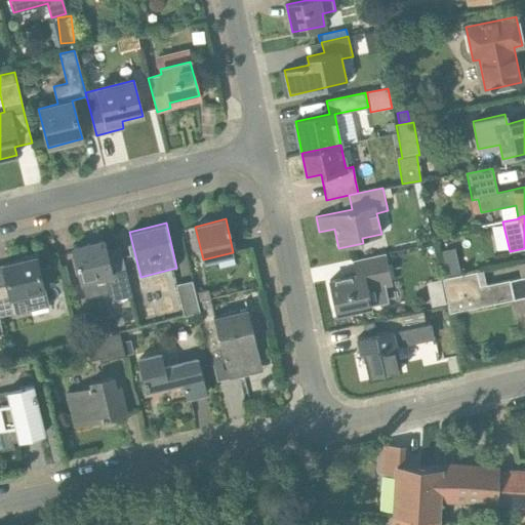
[(106,250),(104,240),(73,248),(81,282),(106,276),(113,300),(131,295),(126,271),(120,247),(106,250)]
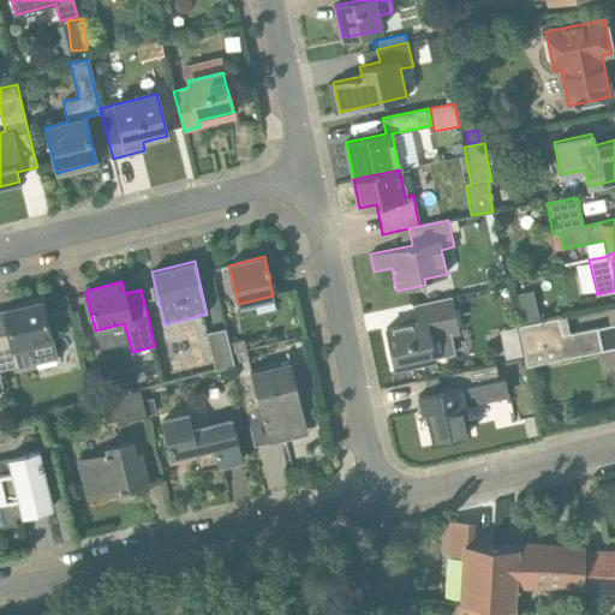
[(394,366),(435,358),(430,338),(459,330),(451,297),(415,304),(418,322),(386,329),(394,366)]
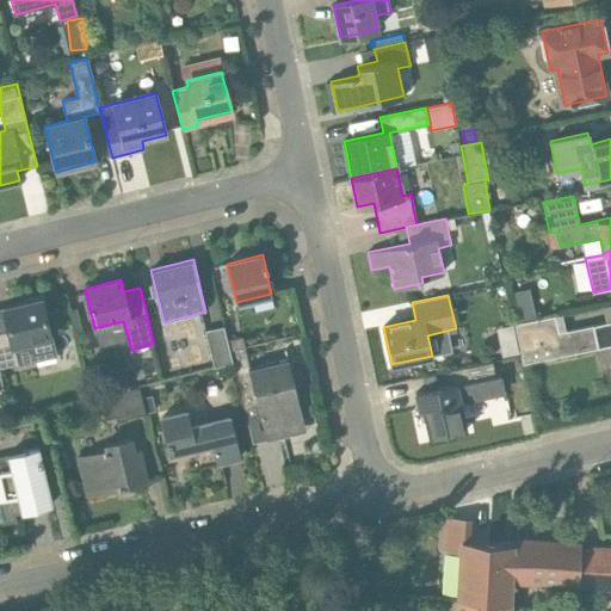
[(0,332),(0,368),(55,355),(50,335),(41,298),(4,308),(8,331),(0,332)]
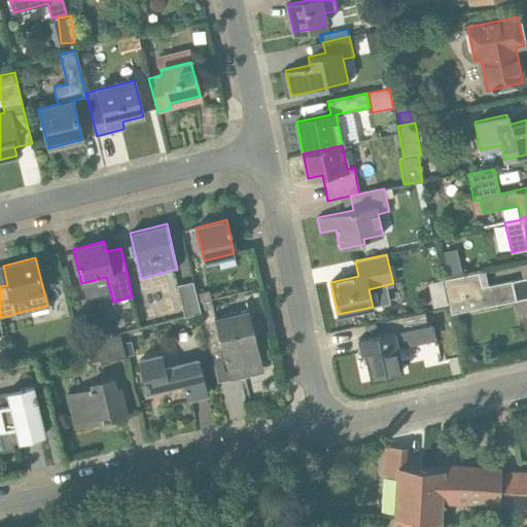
[(462,274),(460,265),(446,268),(448,277),(462,274)]
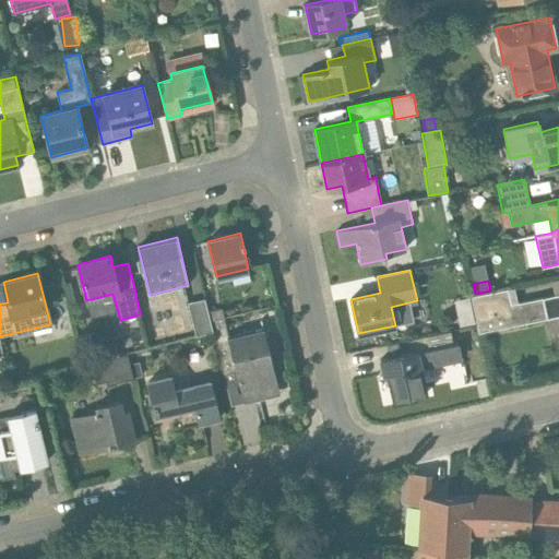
[(558,295),(515,305),(512,288),(470,297),(473,313),(475,322),(476,326),(477,333),(483,332),(483,331),(558,314),(558,295)]
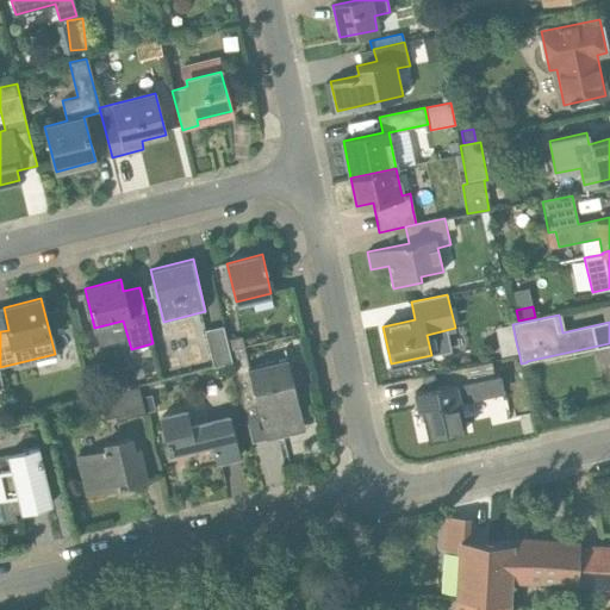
[(213,367),(232,362),(229,350),(226,341),(223,327),(205,331),(213,367)]
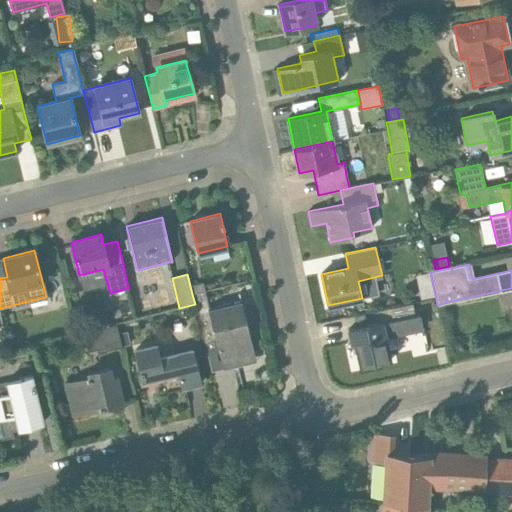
[(190,286),(192,294),(204,291),(202,283),(190,286)]
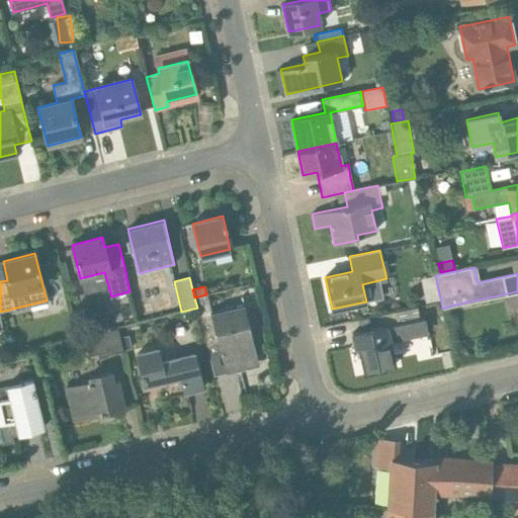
[(425,301),(440,298),(438,290),(423,293),(425,301)]
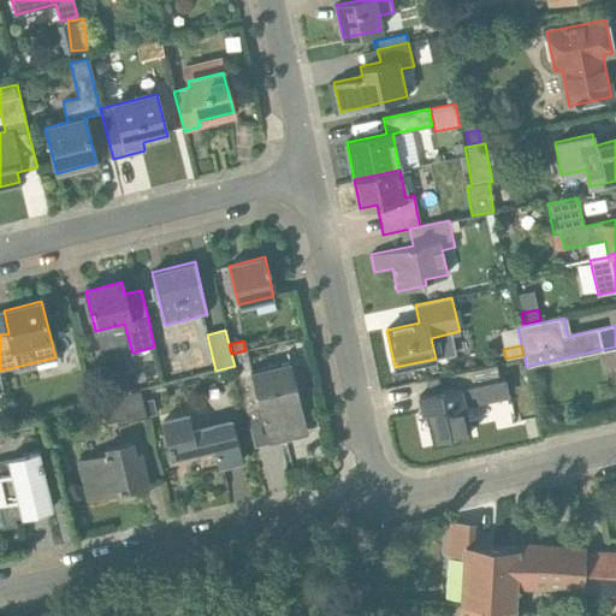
[(249,362),(246,350),(231,354),(235,366),(249,362)]
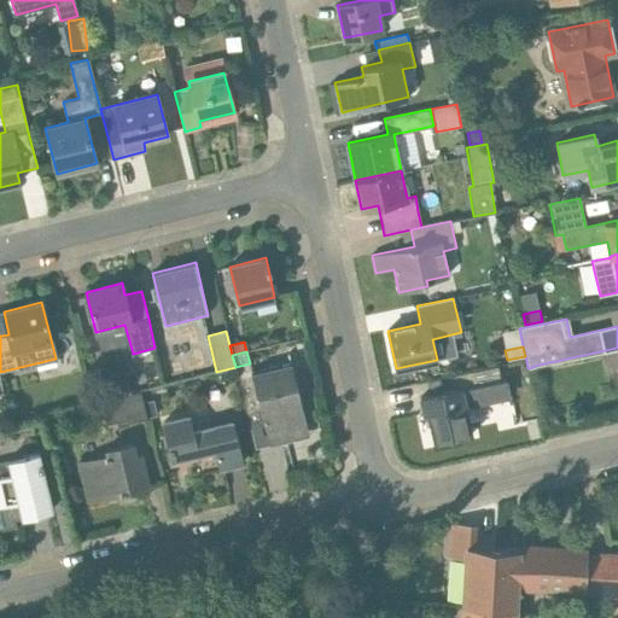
[(269,447),(286,442),(283,427),(305,421),(291,363),(252,373),(269,447)]
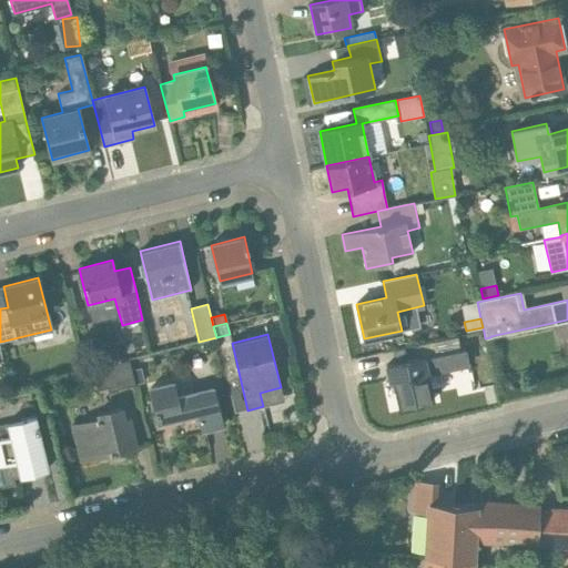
[(460,348),(458,336),(417,345),(419,358),(407,361),(395,363),(386,365),(389,382),(398,379),(404,405),(434,398),(428,373),(456,366),(462,393),(475,389),(466,347),(460,348)]
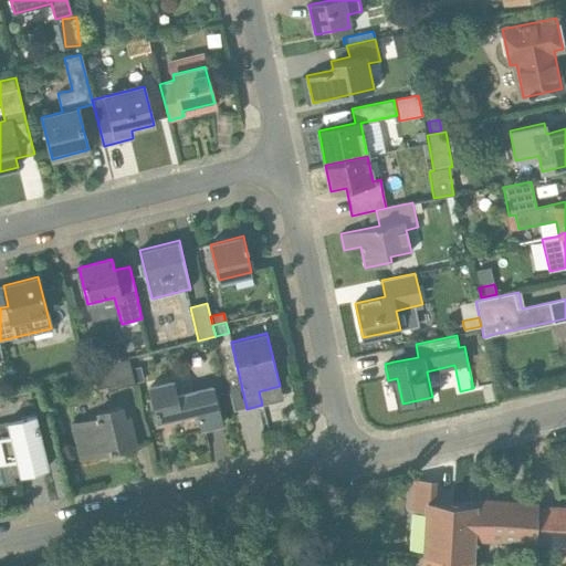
[(103,365),(119,360),(117,348),(100,353),(103,365)]
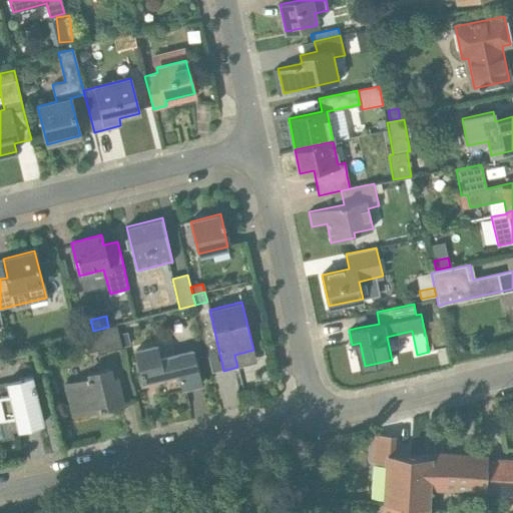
[(122,348),(119,335),(116,326),(83,335),(88,352),(97,350),(99,355),(106,353),(106,352),(122,348)]
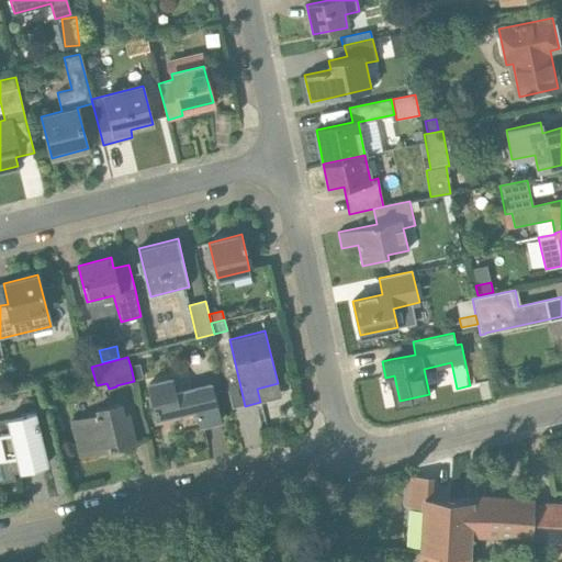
[(131,367),(134,381),(143,379),(139,364),(131,367)]
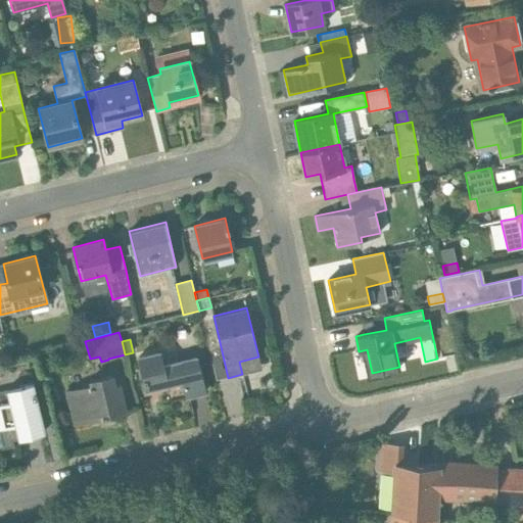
[(163,364),(160,350),(137,357),(145,389),(181,380),(185,396),(205,391),(196,355),(163,364)]
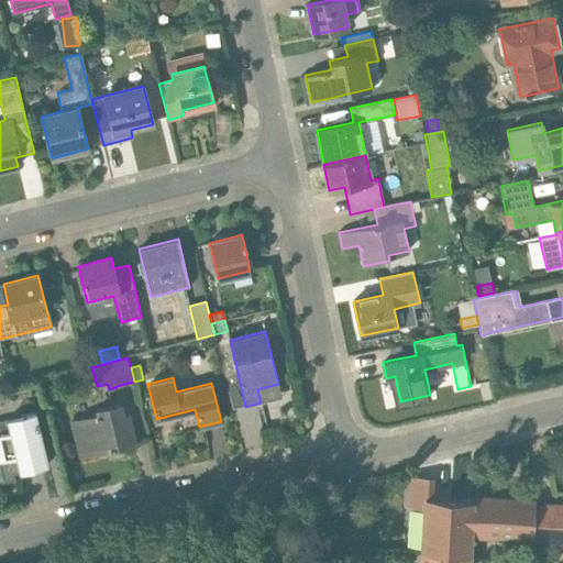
[(123,415),(120,403),(96,408),(97,414),(70,419),(79,453),(109,446),(109,449),(135,443),(129,414),(123,415)]
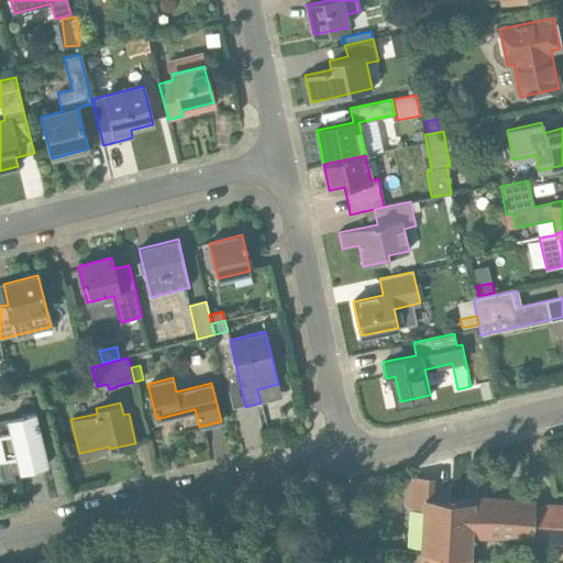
[(47,465),(35,412),(0,420),(0,460),(15,456),(19,472),(47,465)]
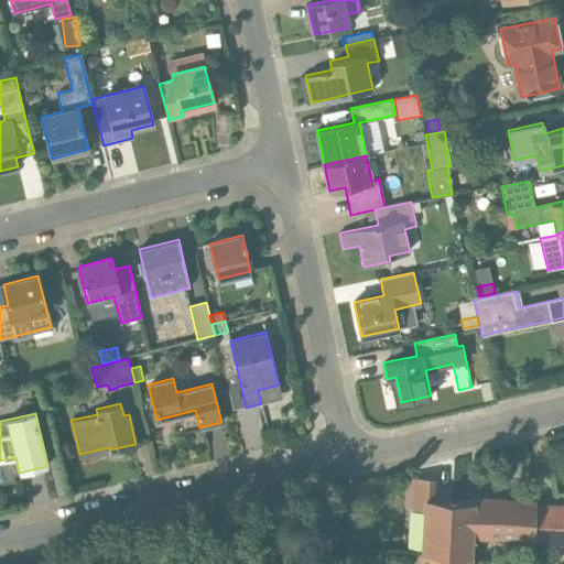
[(423,551),(469,554),(470,535),(532,540),(532,539),(535,506),(429,499),(430,478),(411,477),(409,508),(426,509),(423,551)]
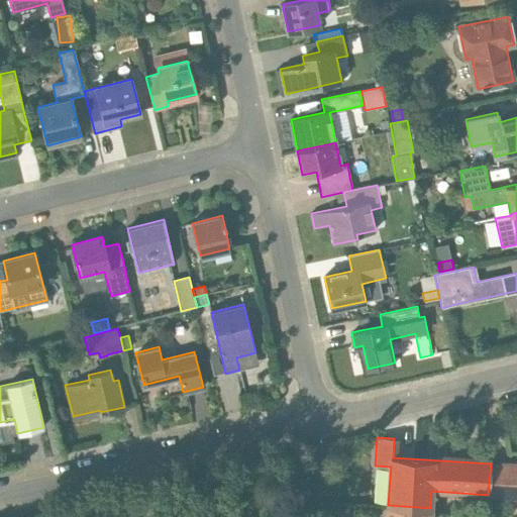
[(488,494),(488,495),(516,496),(516,464),(491,463),(488,494)]
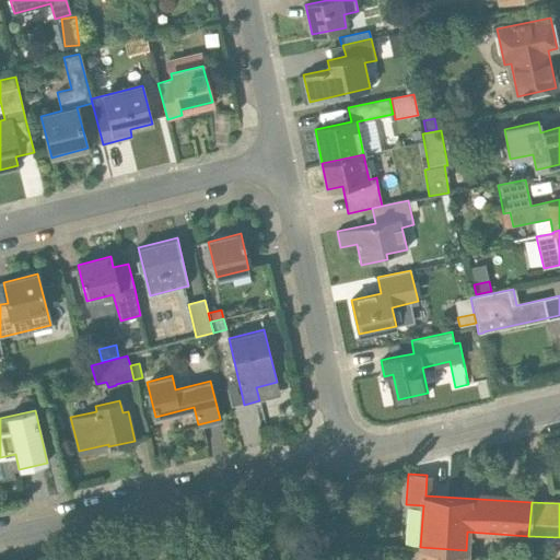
[(465,559),(466,550),(420,547),(419,559),(465,559)]
